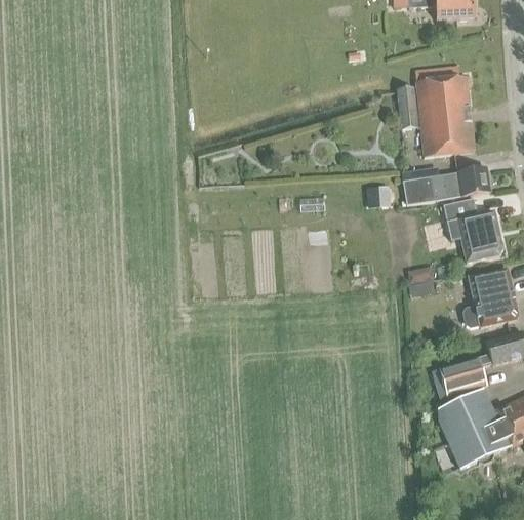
[(393,0),(393,7),(409,6),(426,5),(436,5),(437,18),(475,17),(473,0),(393,0)]
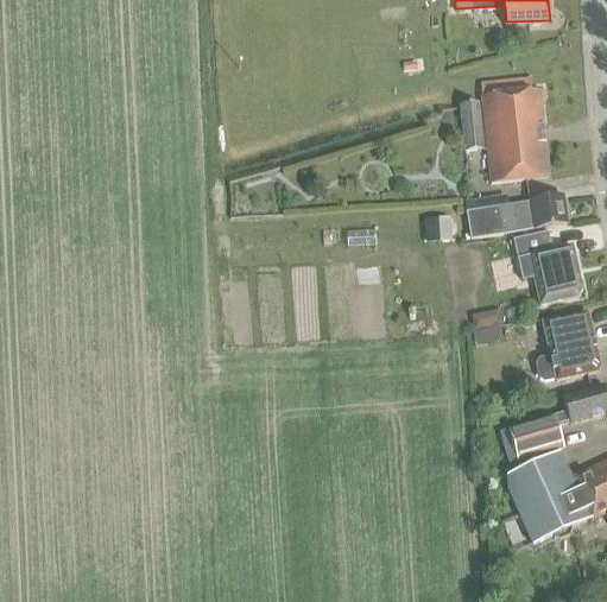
[(491,179),(493,179),(550,173),(542,94),(541,87),(482,93),(491,179)]
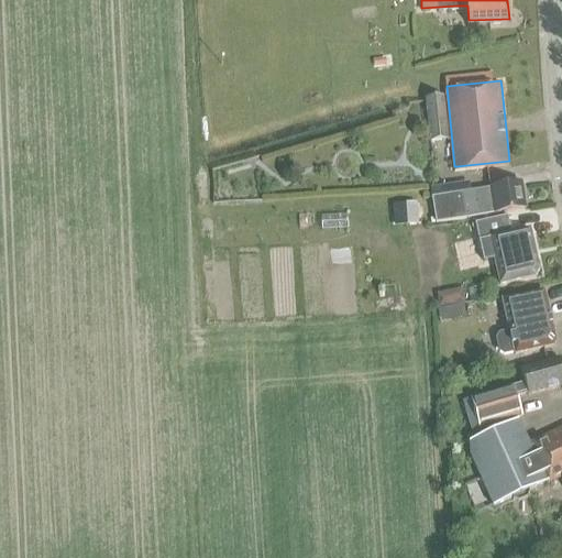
[(430,137),(448,134),(443,91),(426,94),(430,137)]
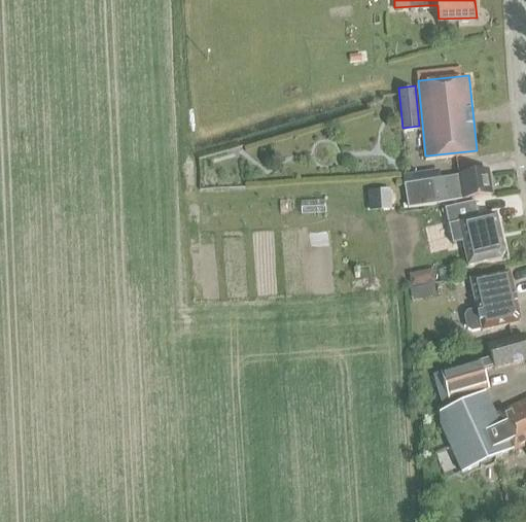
[(459,172),(441,175),(432,176),(405,181),(408,204),(436,200),(492,190),(488,167),(459,172)]
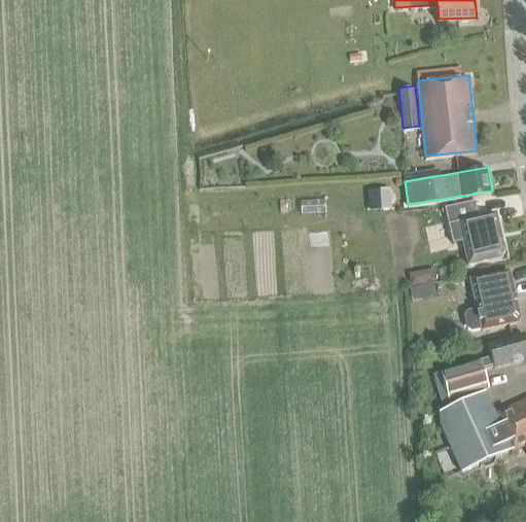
[(389,184),(370,186),(370,187),(372,206),(391,204),(390,186),(389,184)]
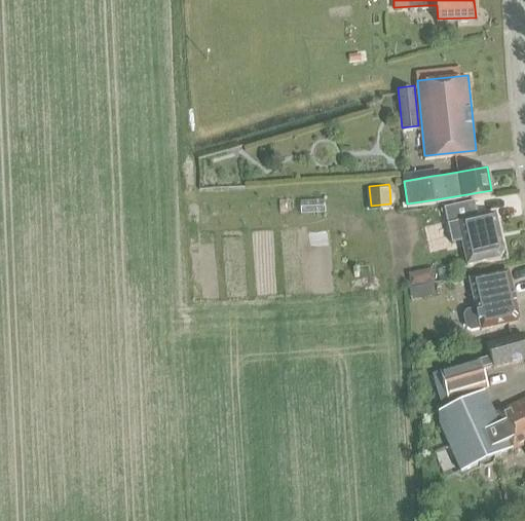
[(467,261),(500,254),(503,250),(494,210),(478,214),(475,197),(444,205),(452,239),(461,237),(467,261)]
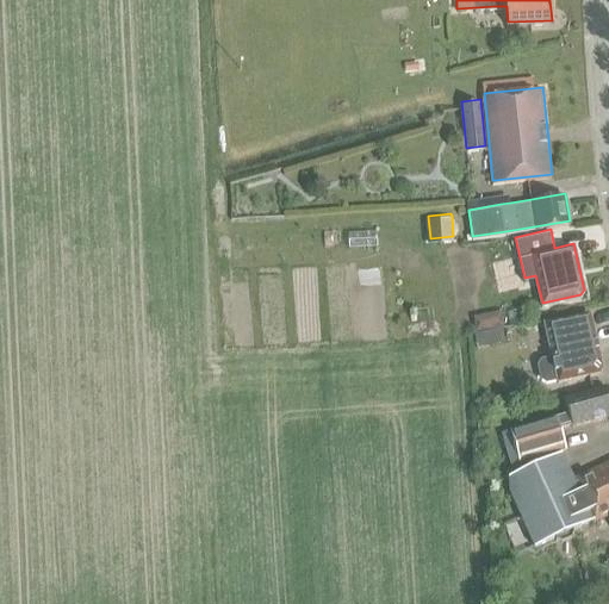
[(502,307),(485,310),(489,327),(503,323),(505,323),(502,307)]
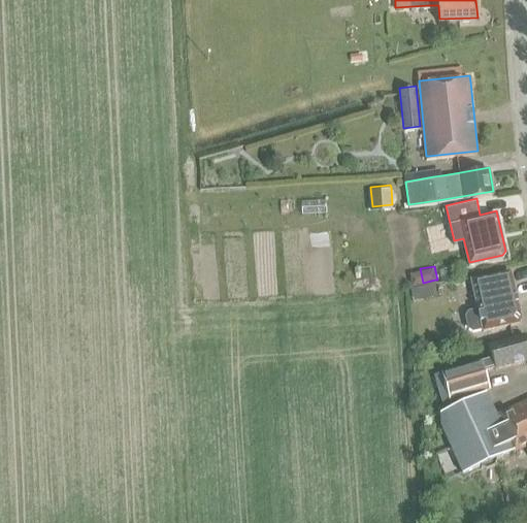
[(483,328),(522,320),(509,268),(471,276),(478,305),(468,308),(465,314),(467,326),(473,329),(483,327),(483,328)]
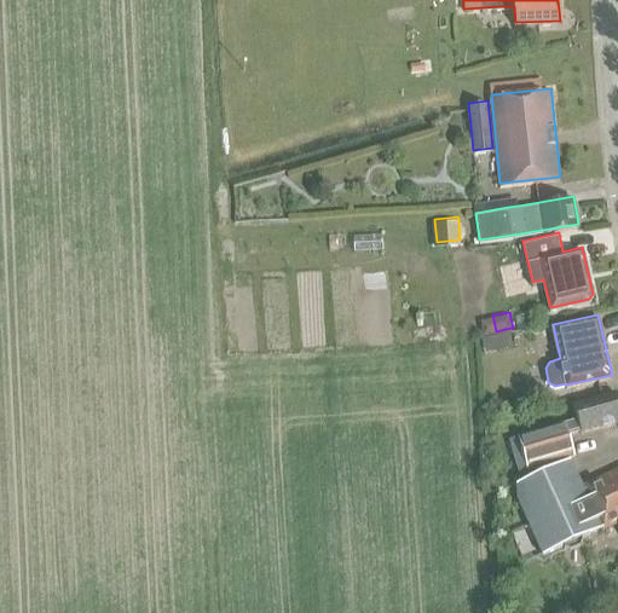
[(510,328),(496,331),(498,346),(513,342),(510,328)]
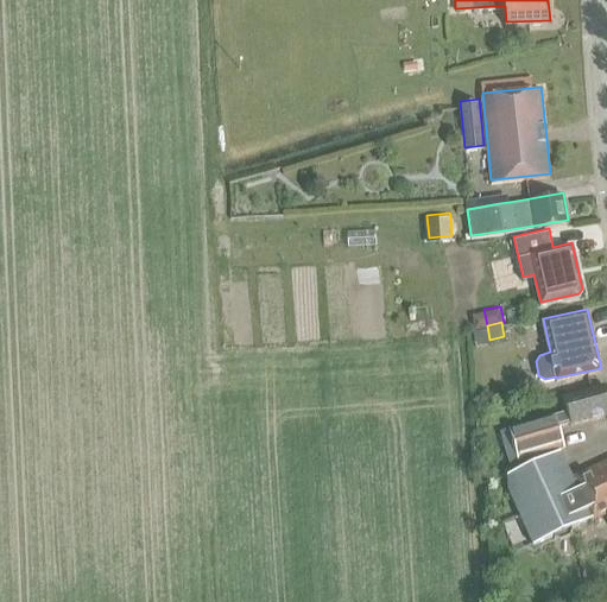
[(518,457),(563,444),(557,424),(570,420),(570,422),(606,410),(606,387),(605,382),(562,394),(567,409),(509,425),(518,457)]
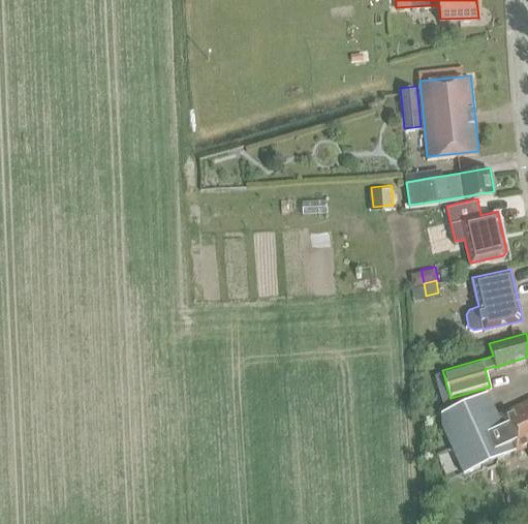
[(527,397),(496,412),(487,392),(441,412),(442,423),(464,470),(513,449),(514,452),(527,444),(527,397)]
